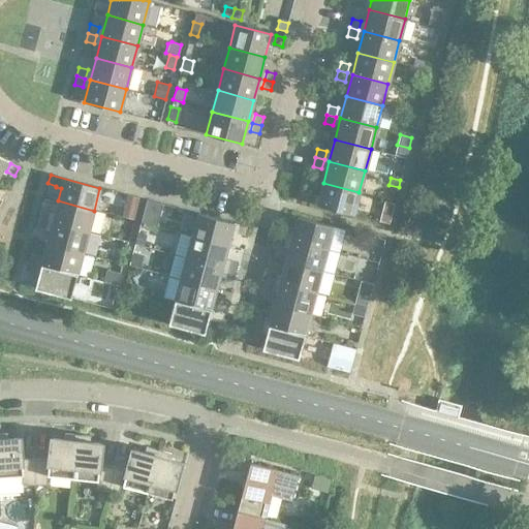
[(359,192),(323,183),(317,206),(353,215),(359,192)]
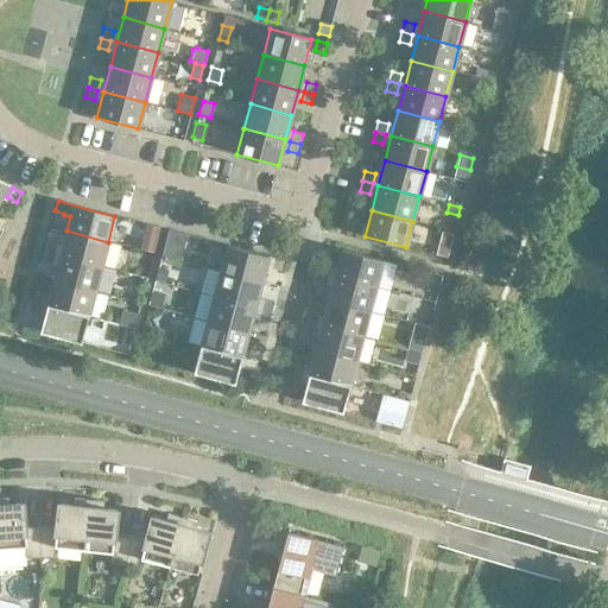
[(361,225),(352,222),(349,232),(359,234),(361,225)]
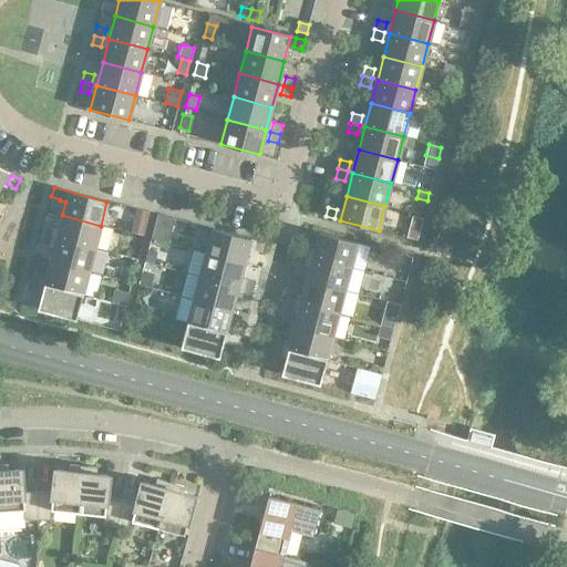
[(423,216),(412,214),(410,222),(421,224),(423,216)]
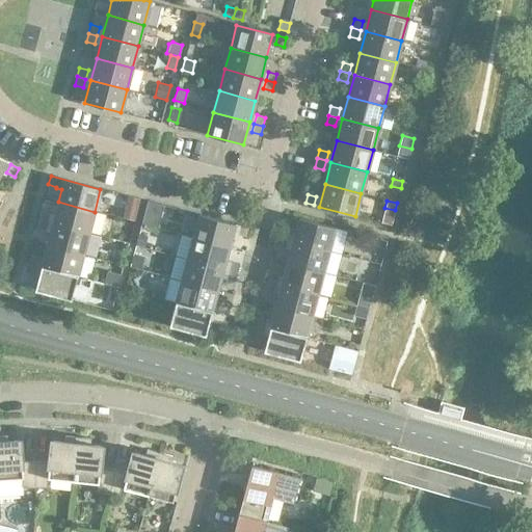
[(95,212),(58,202),(52,223),(88,234),(95,212)]
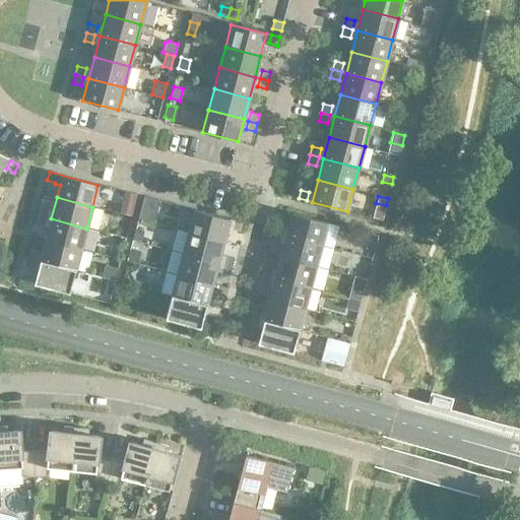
[(159,201),(143,197),(137,219),(153,223),(159,201)]
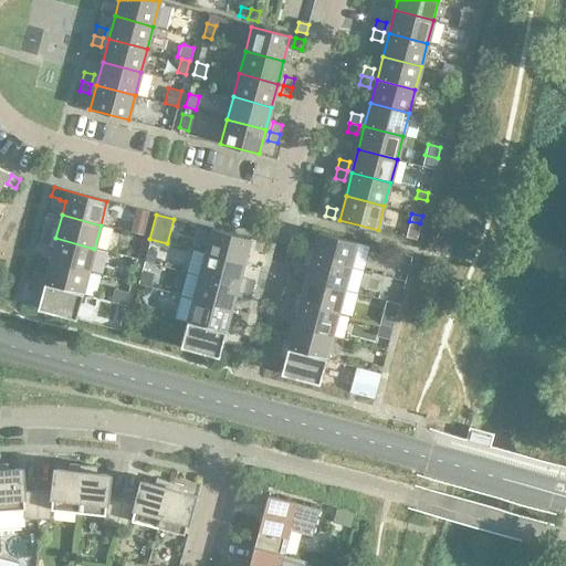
[(133,221),(129,232),(143,236),(146,224),(133,221)]
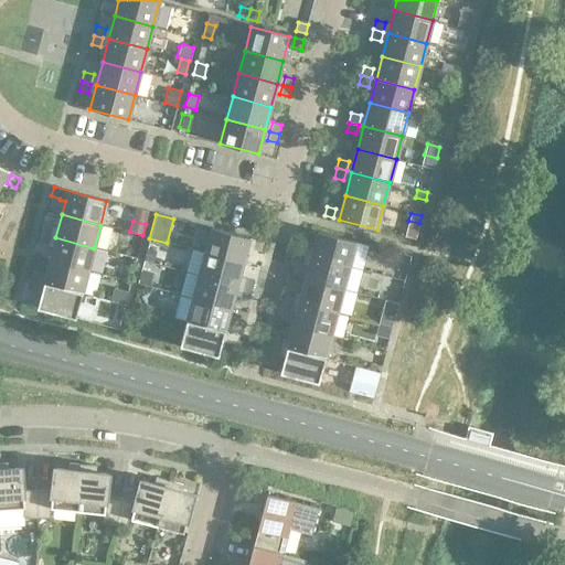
[(43,224),(41,234),(51,236),(53,227),(43,224)]
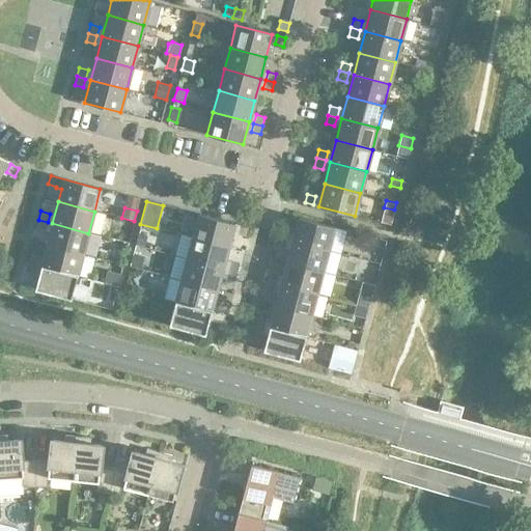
[(234,224),(198,215),(192,238),(228,247),(234,224)]
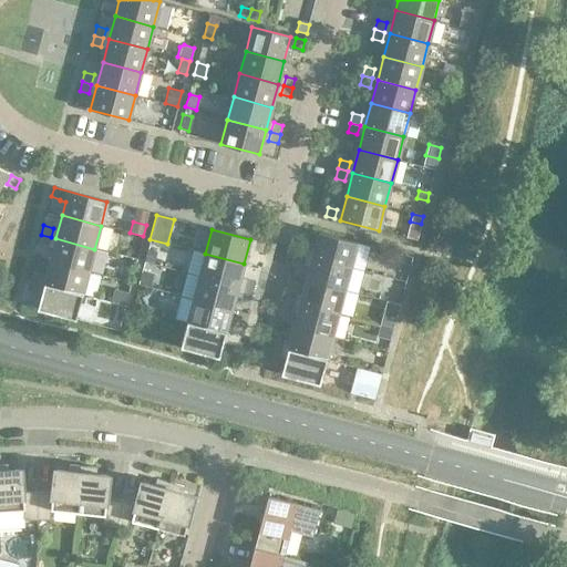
[(357,243),(318,233),(311,257),(350,267),(357,243)]
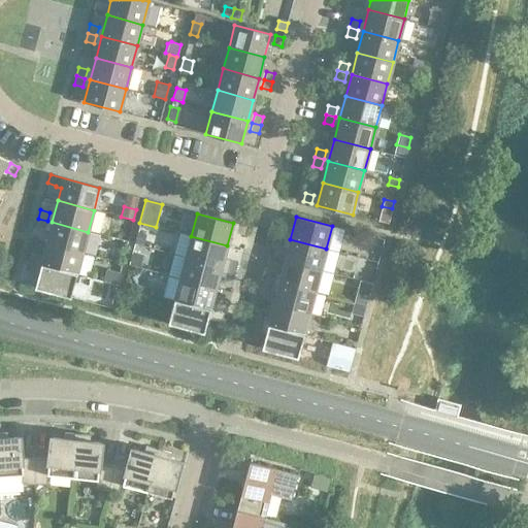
[(47,221),(38,219),(36,227),(44,229),(47,221)]
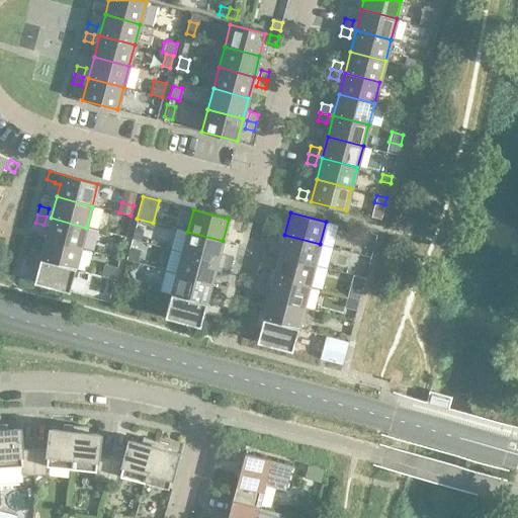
[(86,228),(51,218),(46,239),(81,248),(86,228)]
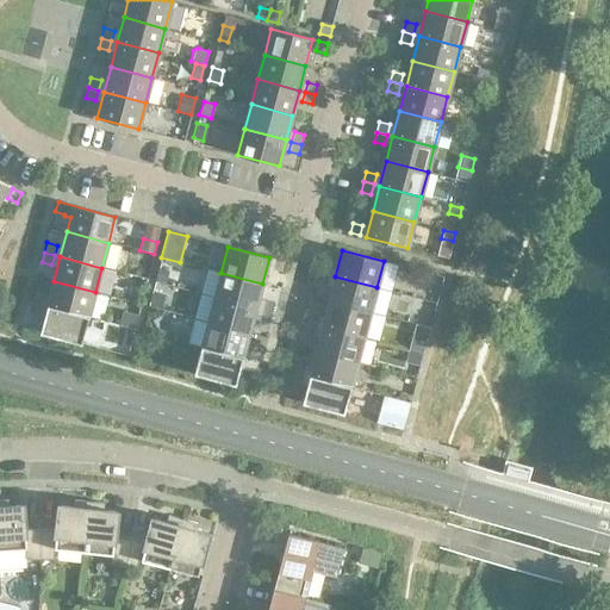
[(282,272),(285,261),(274,259),(272,269),(282,272)]
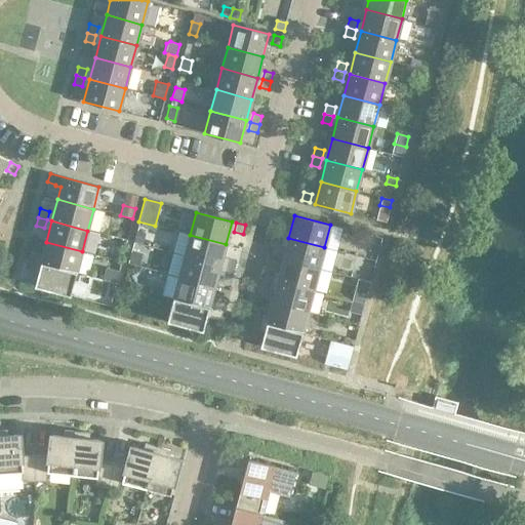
[(277,226),(275,235),(284,237),(286,228),(277,226)]
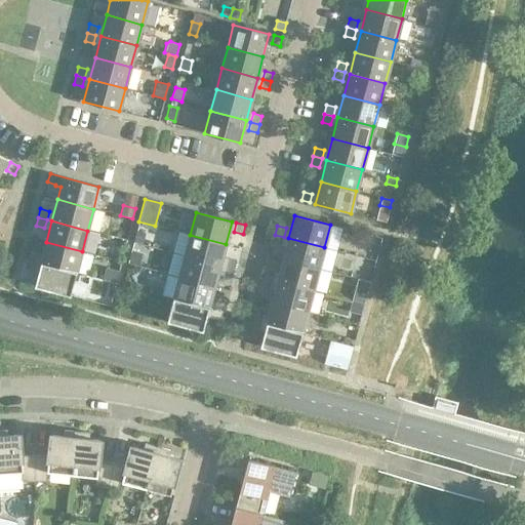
[(136,231),(133,242),(143,244),(146,234),(136,231)]
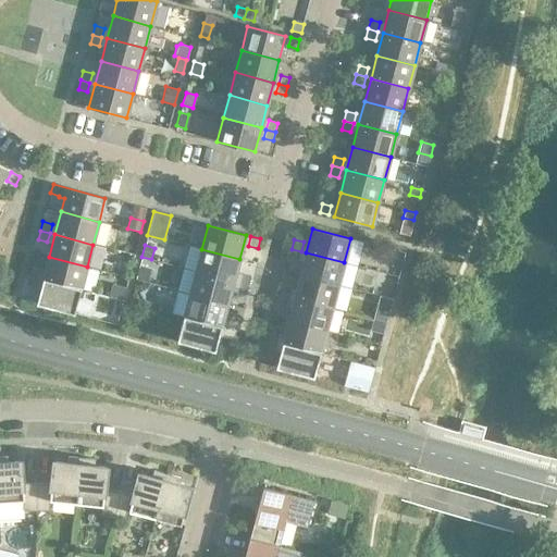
[(239,259),(201,249),(195,272),(233,282),(239,259)]
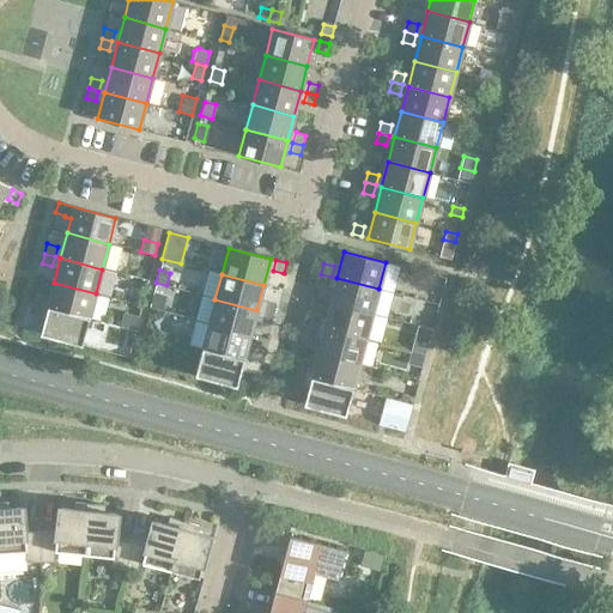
[(332,277),(321,274),(319,284),(328,286),(332,277)]
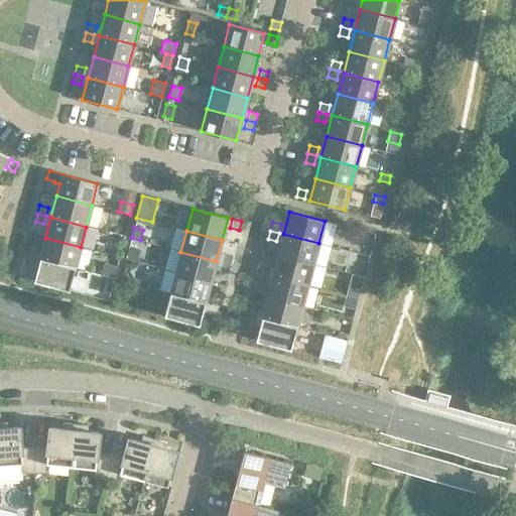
[(318,243),(283,234),(278,256),(312,265),(318,243)]
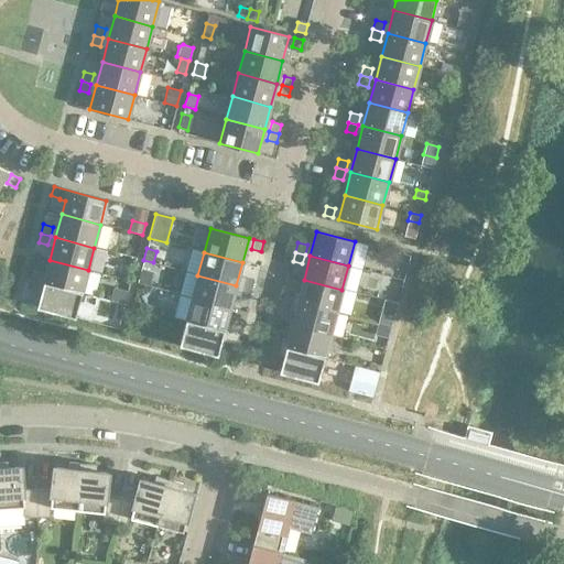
[(88,270),(50,260),(43,283),(82,293),(88,270)]
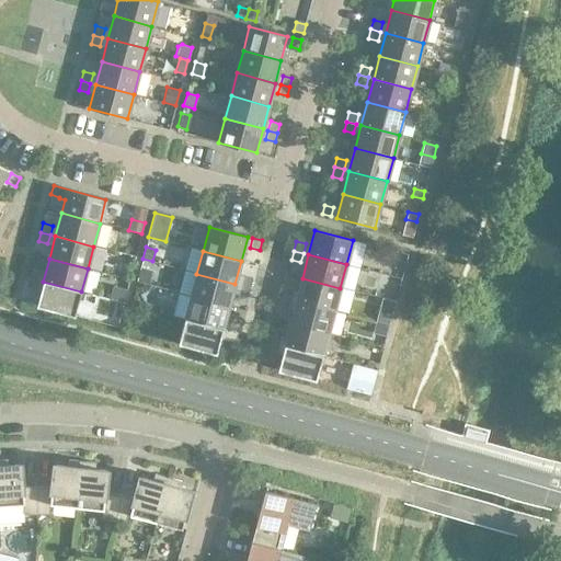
[(149,282),(153,266),(141,263),(137,278),(149,282)]
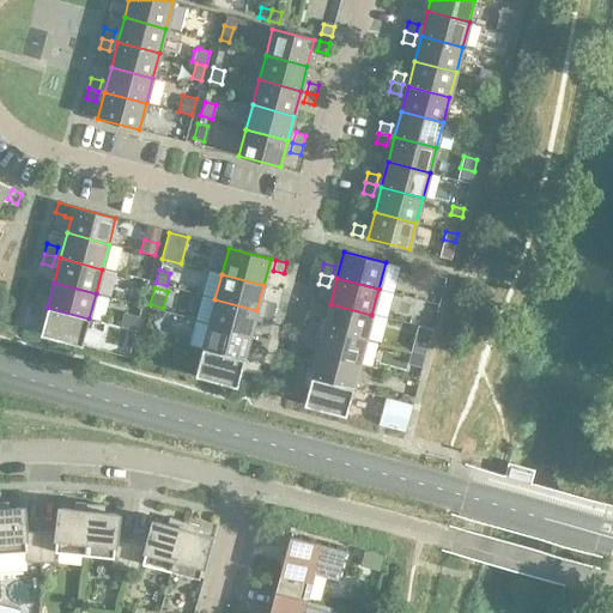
[(34,293),(31,304),(42,307),(44,297),(34,293)]
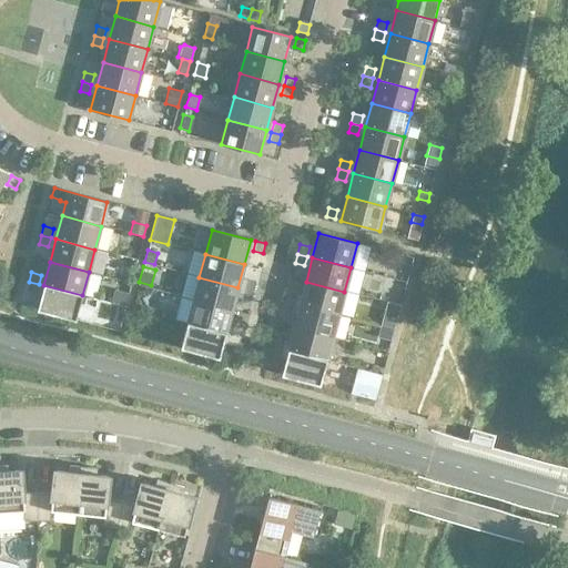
[(237,287),(199,277),(193,300),(232,311),(237,287)]
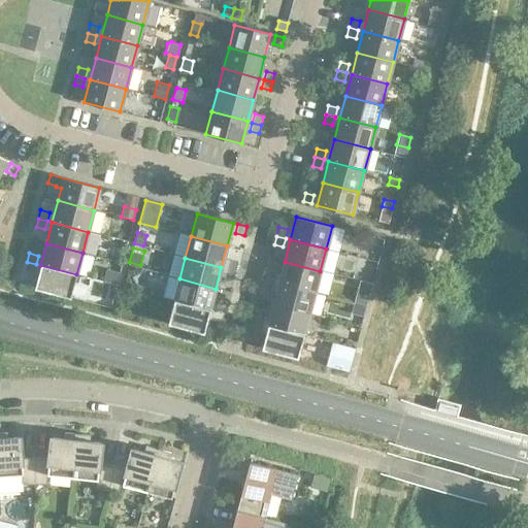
[(228,260),(226,268),(234,270),(237,262),(228,260)]
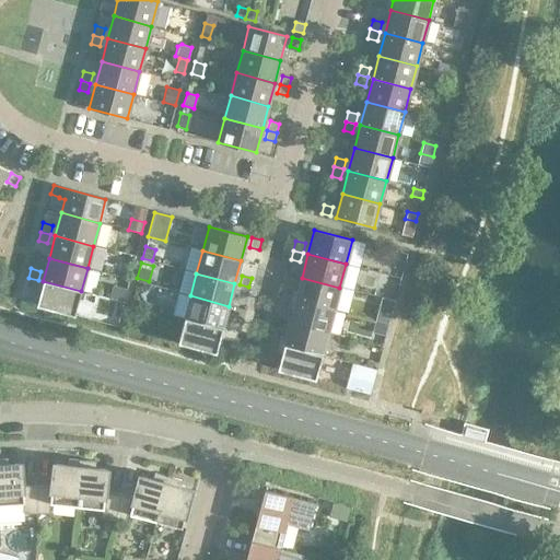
[(38,280),(28,278),(26,287),(35,289),(38,280)]
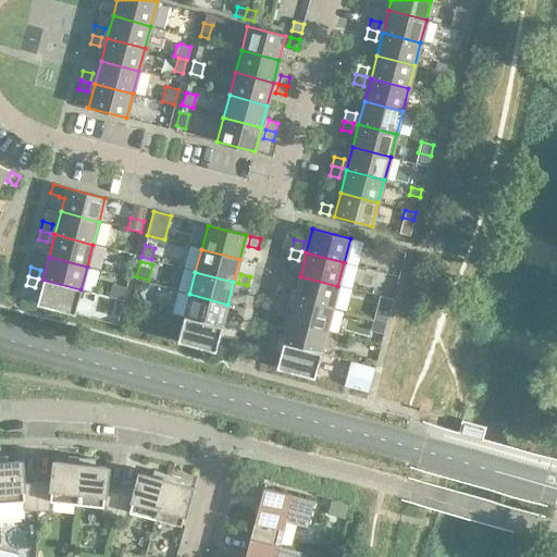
[(337,286),(300,276),(294,298),(332,308),(337,286)]
